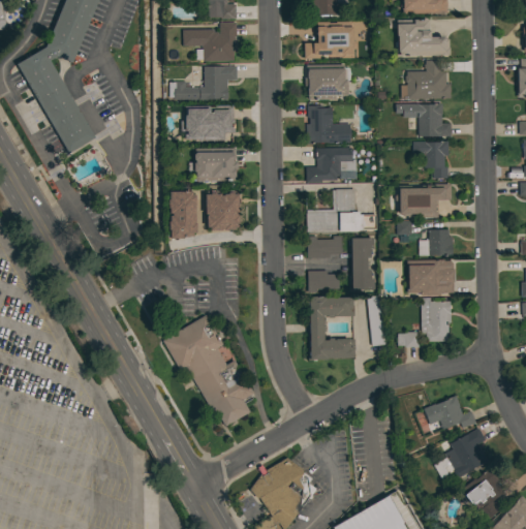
[(5,0),(5,21),(9,25),(3,30),(0,30),(0,0),(5,0)]
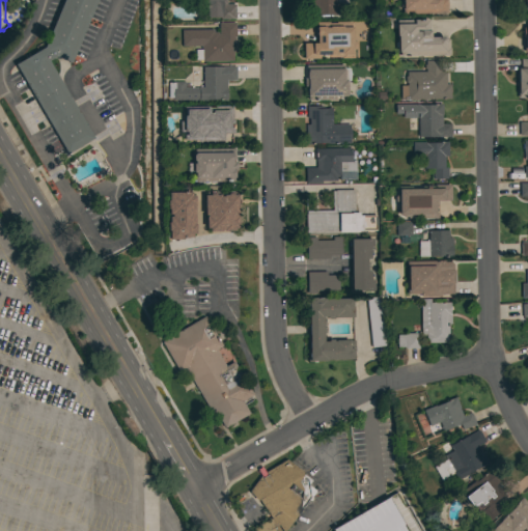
[(18,64),(47,48),(65,0),(99,0),(74,63),(58,57),(51,60),(87,124),(89,123),(98,139),(90,143),(89,142),(70,154),(18,64)]
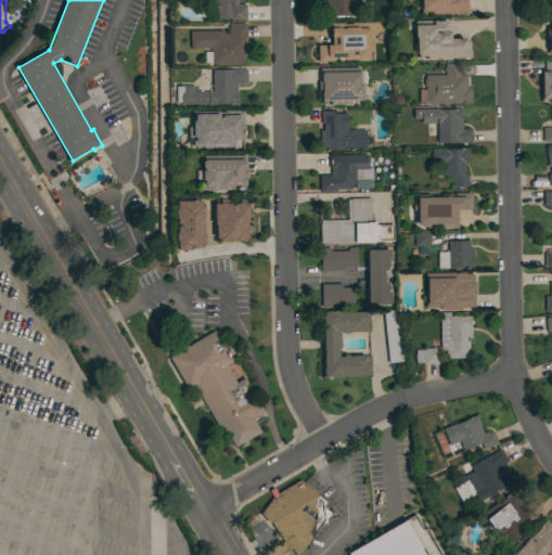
[(239,0),(240,4),(248,4),(248,20),(232,20),(232,18),(219,18),(219,9),(215,5),(209,5),(209,0),(239,0)]
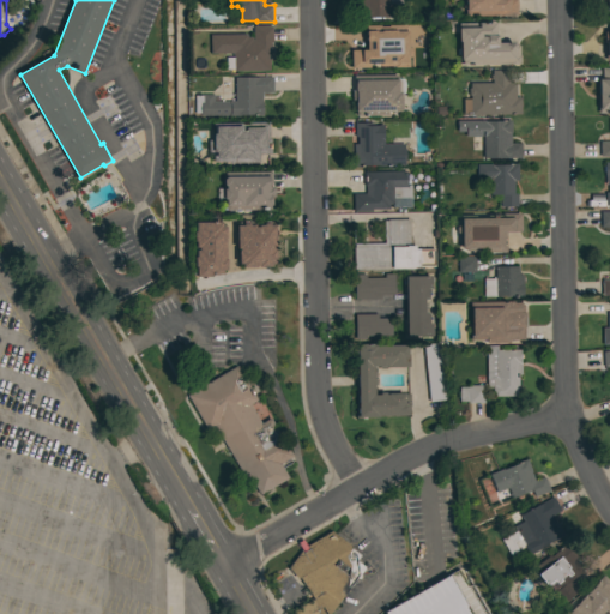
[(404,0),(404,4),(391,4),(391,17),(370,18),(370,19),(362,19),(362,5),(363,5),(363,0),(404,0)]
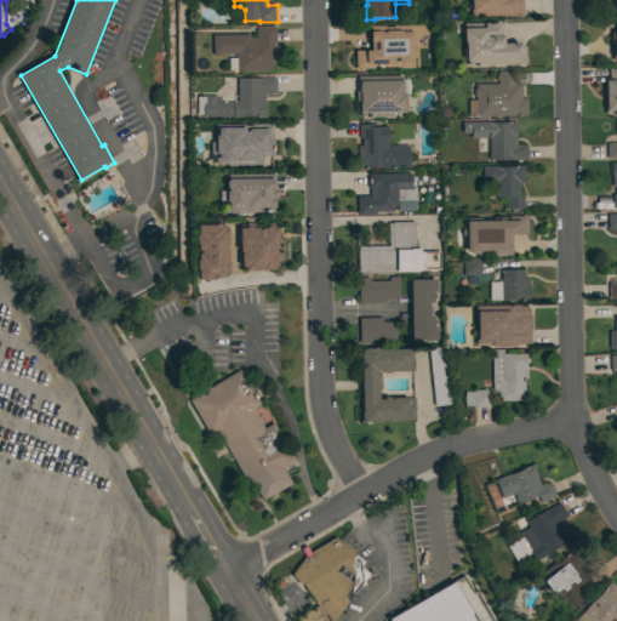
[(472,10),(470,7),(472,5),(473,4),(473,0),(525,0),(525,16),(473,16),(473,11),(472,10)]
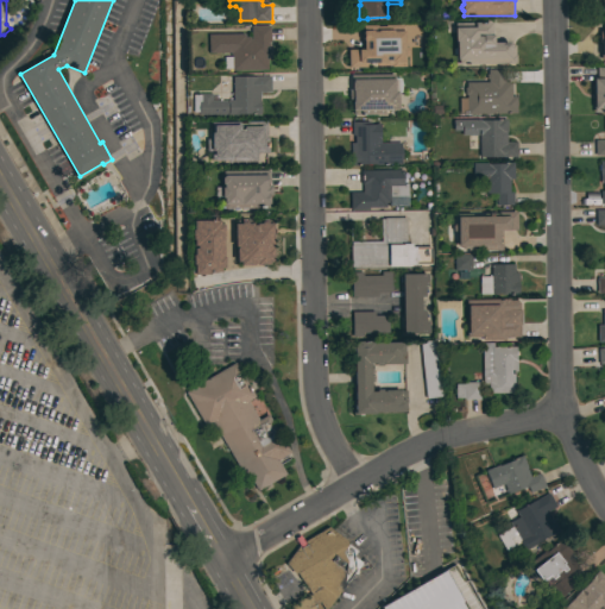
[(460,64),(460,60),(459,60),(459,55),(458,55),(457,54),(455,50),(458,48),(458,23),(493,23),(493,35),(496,35),(496,42),(510,42),(514,44),(517,44),(517,55),(518,55),(518,64),(460,64)]
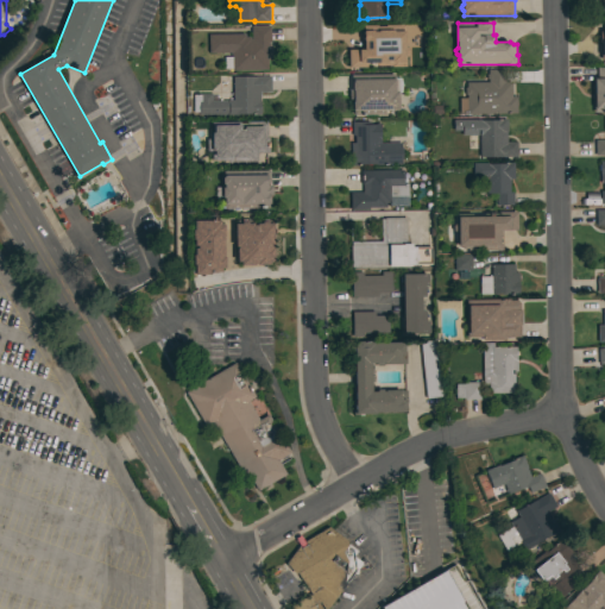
[(357,52),(352,52),(352,39),(350,39),(350,24),(369,24),(369,37),(388,36),(388,42),(397,42),(397,56),(396,56),(396,69),(358,69),(357,52)]
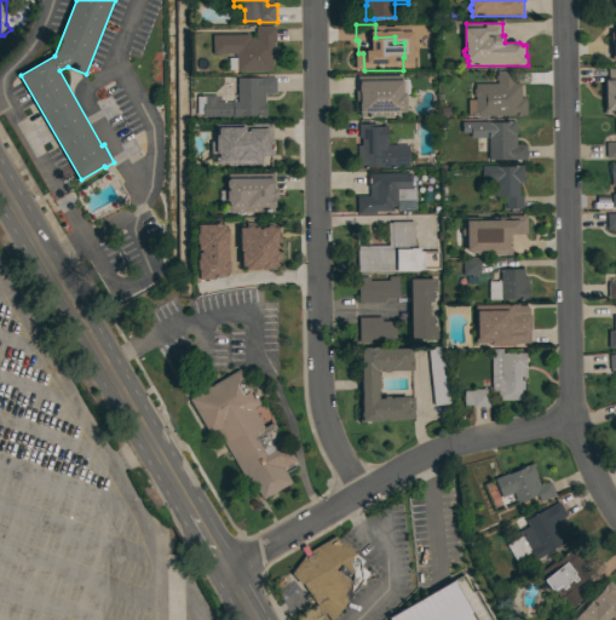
[(252,39),(257,38),(257,40),(258,40),(258,27),(277,27),(277,44),(275,44),(276,58),(274,58),(275,72),(239,72),(239,70),(230,70),(230,58),(239,58),(239,56),(237,56),(237,53),(216,53),(216,35),(252,35),(252,39)]
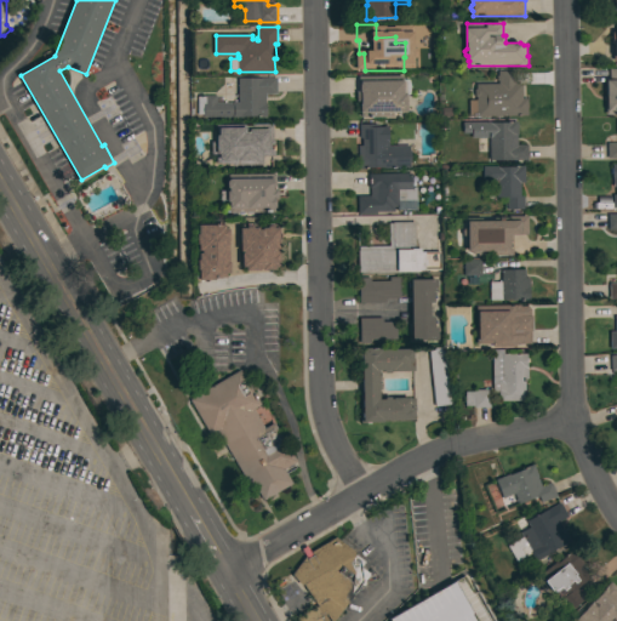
[(420,52),(436,52),(436,70),(420,70),(420,52)]
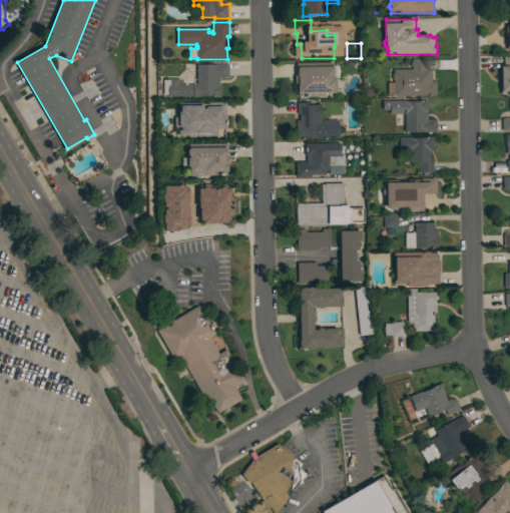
[(396,96),(396,95),(389,95),(389,82),(395,82),(395,80),(394,79),(394,74),(395,73),(395,69),(414,69),(414,67),(412,67),(412,62),(413,62),(413,58),(428,58),(428,69),(433,69),(433,81),(438,81),(438,95),(396,96)]
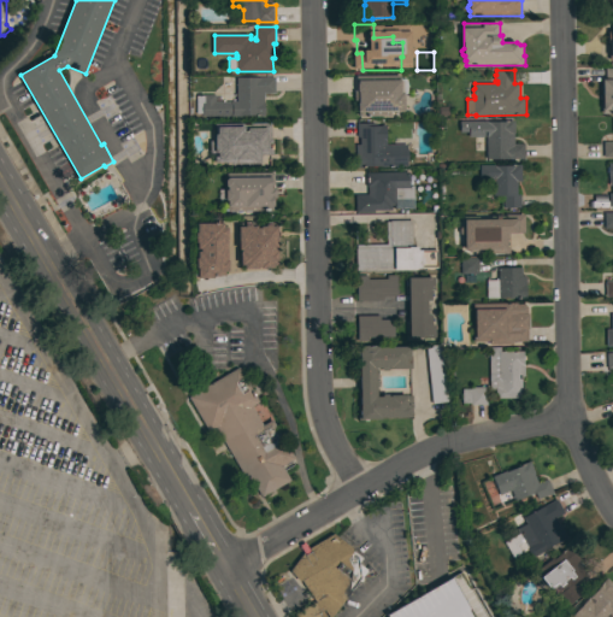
[(360,116),(360,111),(359,111),(359,104),(360,104),(360,100),(357,100),(357,90),(359,90),(358,76),(401,75),(401,80),(402,80),(402,81),(405,81),(405,111),(393,111),(393,116),(360,116)]
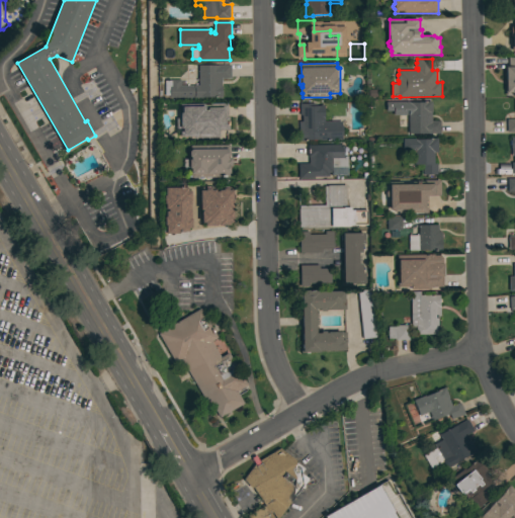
[(233,78),(224,79),(224,97),(216,97),(205,97),(205,98),(187,98),(187,97),(171,98),(171,95),(167,95),(166,81),(171,81),(171,80),(181,80),(181,87),(195,87),(195,86),(199,86),(198,69),(200,69),(200,66),(232,65),(233,78)]
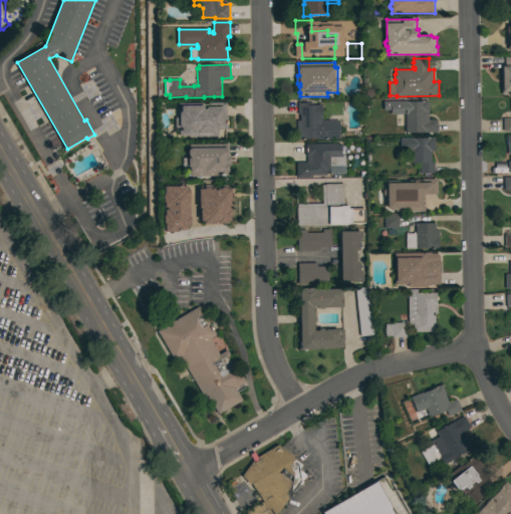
[(407,133),(407,110),(406,110),(406,114),(392,114),(392,110),(385,110),(385,101),(408,100),(408,101),(422,101),(422,100),(430,100),(431,111),(430,112),(430,119),(439,119),(439,133),(407,133)]
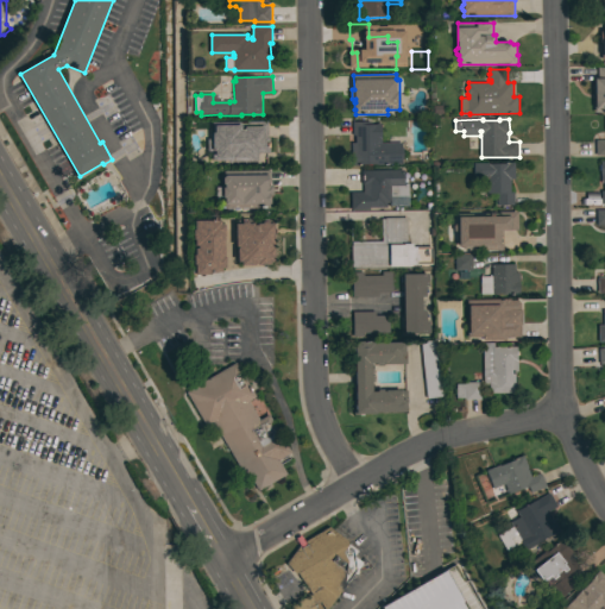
[(273,164),(264,164),(251,164),(251,165),(226,165),(226,145),(246,145),(246,136),(238,136),(238,120),(256,120),(271,120),(271,135),(269,135),(269,148),(273,148),(273,164)]
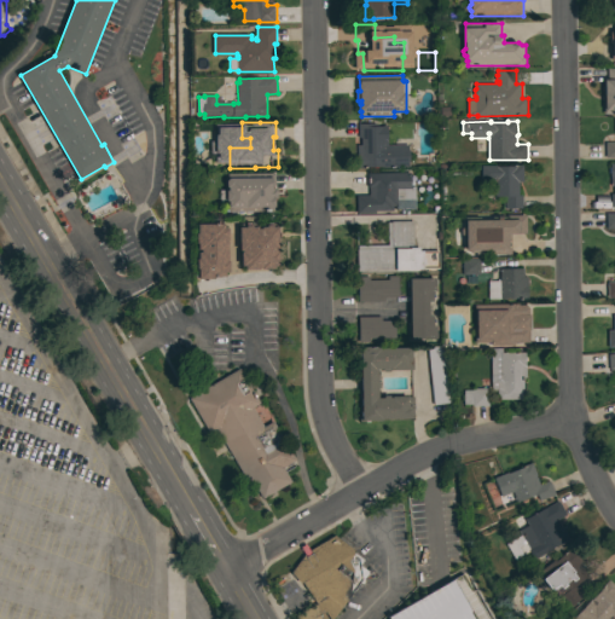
[(384,168),(384,167),(359,167),(359,145),(363,145),(363,138),(360,138),(360,125),(378,123),(378,127),(384,126),(389,126),(389,145),(410,145),(411,167),(384,168)]
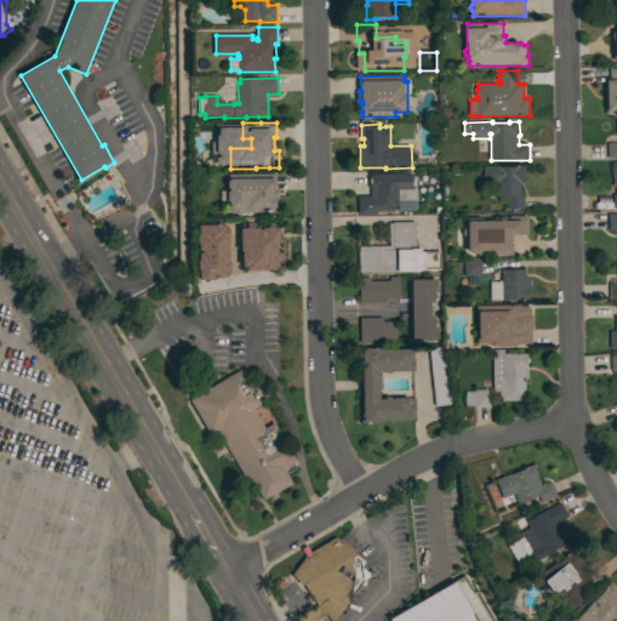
[(496,183),(496,182),(485,182),(485,166),(500,166),(500,167),(519,166),(526,166),(527,183),(521,183),(523,197),(525,197),(526,209),(508,210),(508,198),(498,198),(498,183),(496,183)]
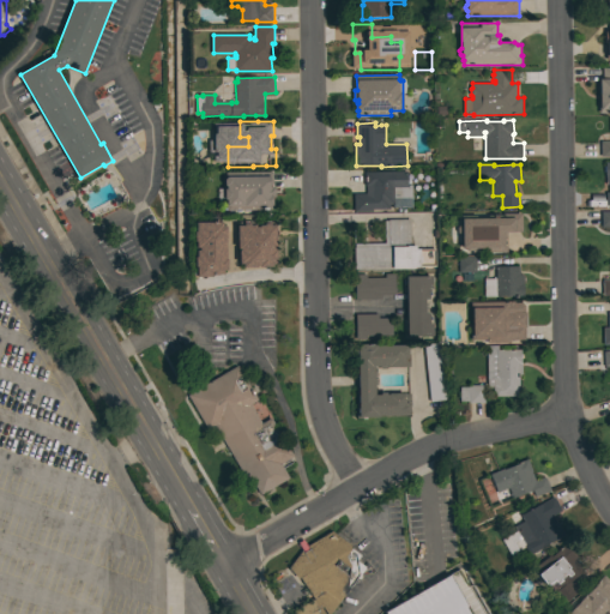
[(410,187),(396,187),(396,204),(391,204),(391,209),(374,209),(374,211),(356,212),(355,193),(368,193),(368,186),(367,186),(367,172),(409,170),(410,187)]
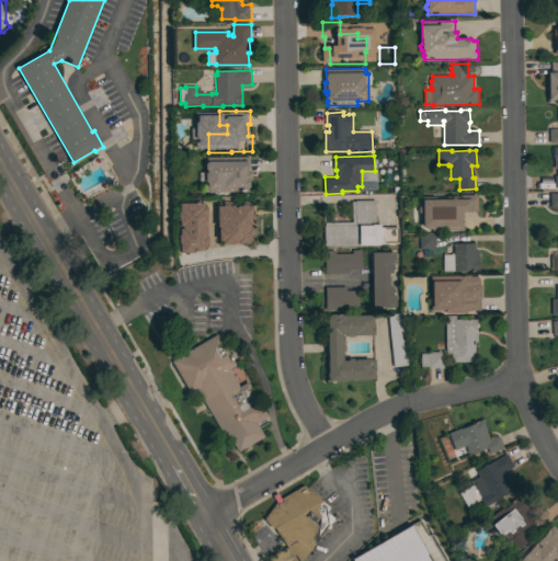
[(251,167),(249,167),(249,169),(248,170),(249,171),(252,171),(253,180),(250,180),(251,187),(250,187),(250,192),(208,193),(208,186),(208,183),(207,183),(207,173),(208,173),(208,170),(206,169),(206,164),(208,162),(208,158),(251,157),(251,167)]
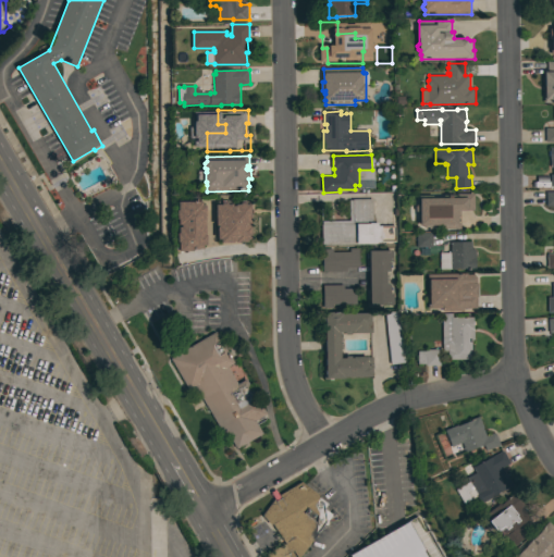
[(425,227),(425,225),(420,225),(420,212),(419,212),(416,210),(416,206),(418,205),(420,205),(420,196),(434,196),(434,197),(445,197),(445,195),(458,195),(458,194),(475,194),(476,210),(460,211),(462,229),(459,229),(444,229),(444,230),(435,230),(435,227),(427,227),(425,227)]
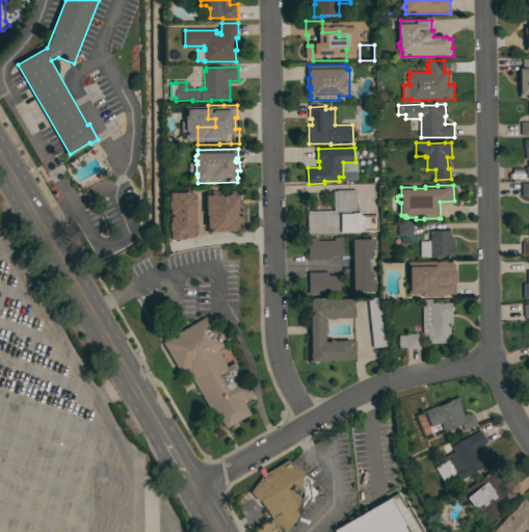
[(187,205),(211,205),(211,189),(236,189),(236,200),(240,198),(240,212),(235,212),(235,219),(188,220),(187,205)]
